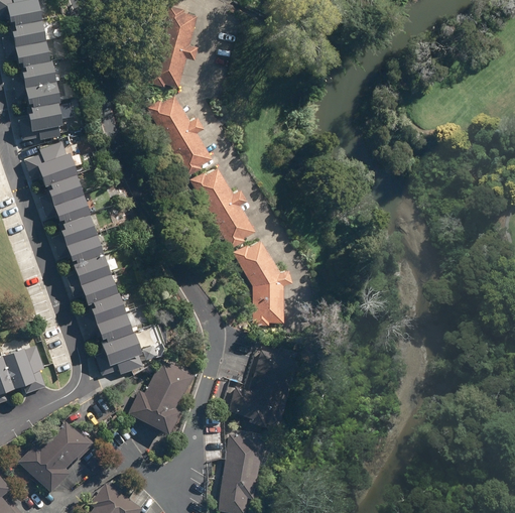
[(0,0),(0,18),(9,17),(10,22),(15,21),(16,27),(42,21),(38,0),(0,0)]
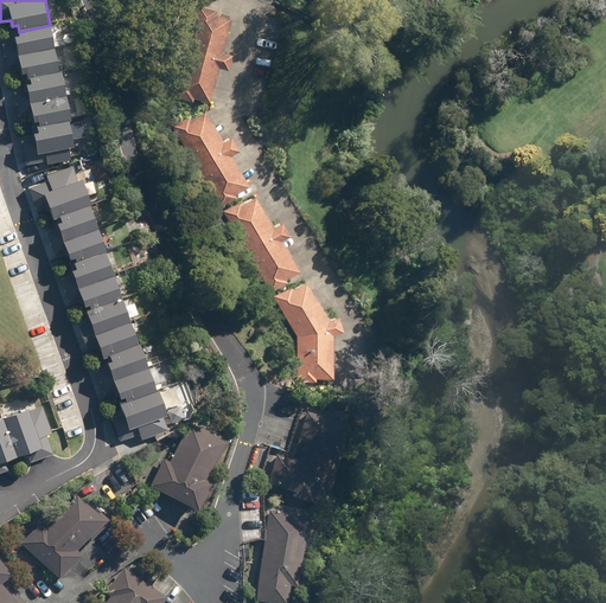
[(229,13),(197,6),(178,88),(208,95),(215,65),(225,68),(229,52),(219,50),(229,13)]
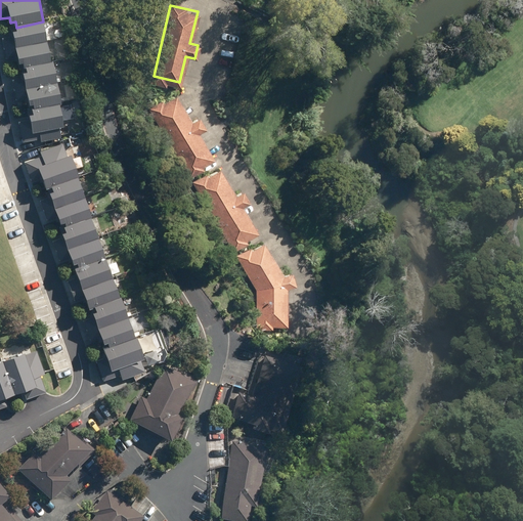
[(16,31),(11,32),(12,37),(2,39),(4,50),(14,48),(47,41),(43,22),(16,28),(16,31)]
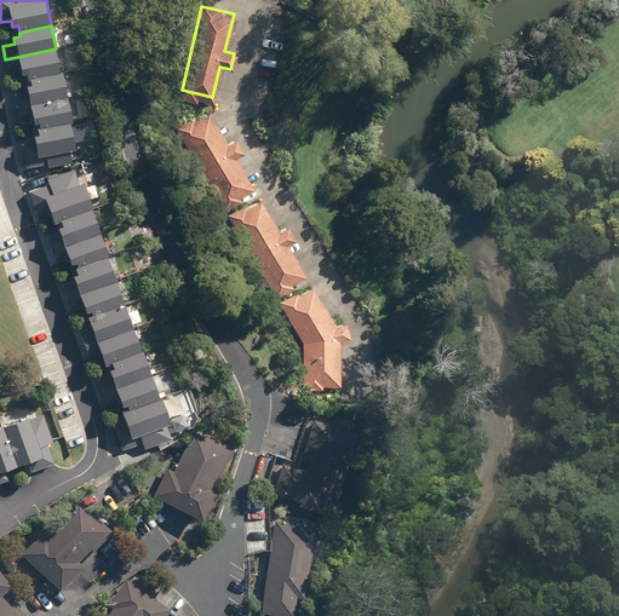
[(32,79),(61,73),(56,49),(17,57),(22,80),(26,80),(32,79)]
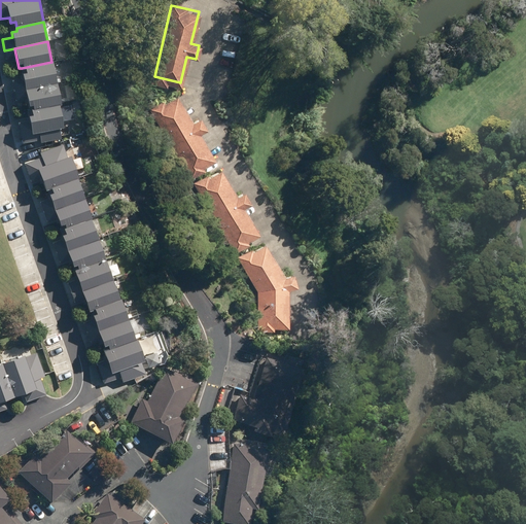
[(58,82),(64,81),(62,69),(56,70),(54,62),(51,62),(27,67),(28,72),(23,73),(24,80),(12,82),(14,91),(26,89),(56,82),(58,82)]
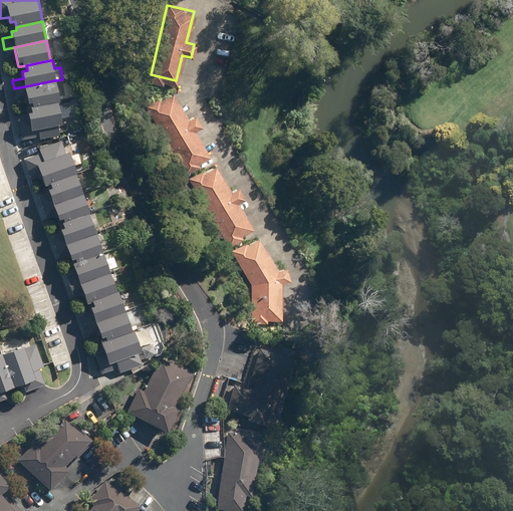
[(58,102),(69,100),(67,87),(58,89),(56,80),(54,80),(25,86),(28,103),(31,102),(32,107),(58,102)]
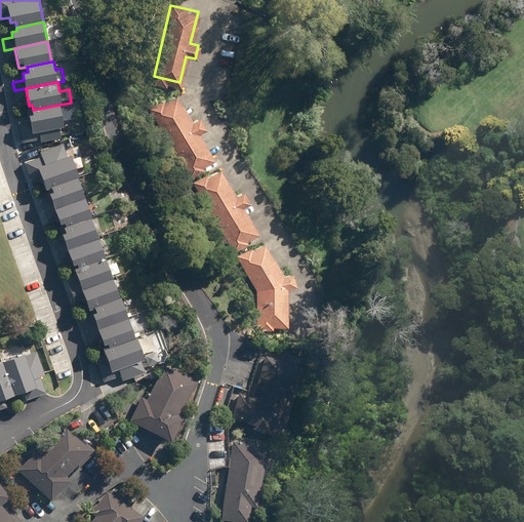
[(193,121),(174,90),(149,106),(189,173),(213,159),(198,134),(205,129),(198,118),(193,121)]
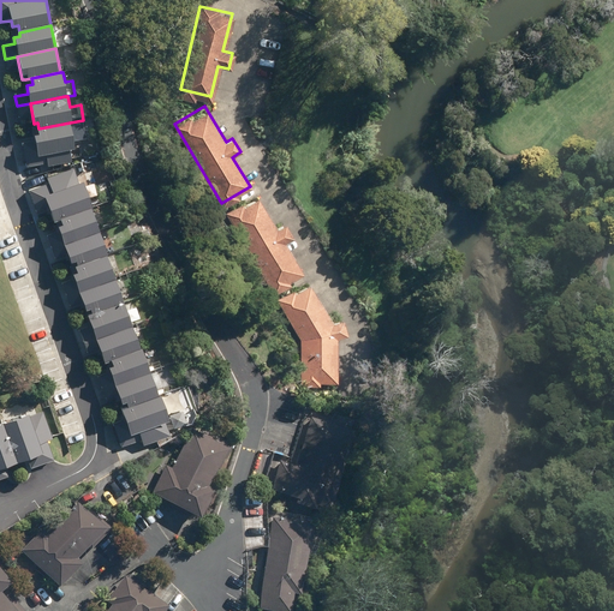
[(76,151),(70,123),(39,129),(40,135),(34,136),(35,143),(23,145),(25,156),(37,154),(37,159),(76,151)]
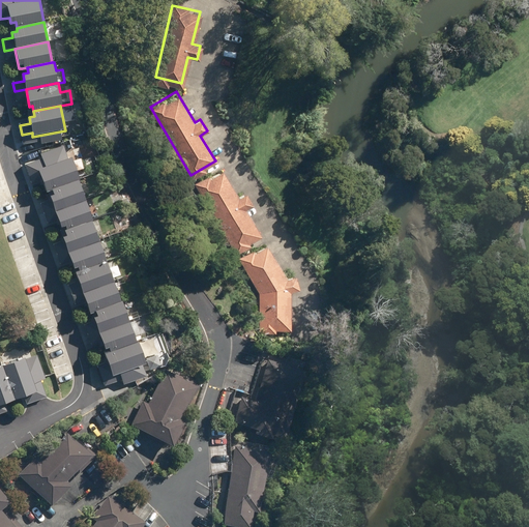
[(40,155),(42,159),(26,166),(30,179),(41,175),(47,191),(79,179),(81,178),(74,157),(68,158),(64,147),(40,155)]
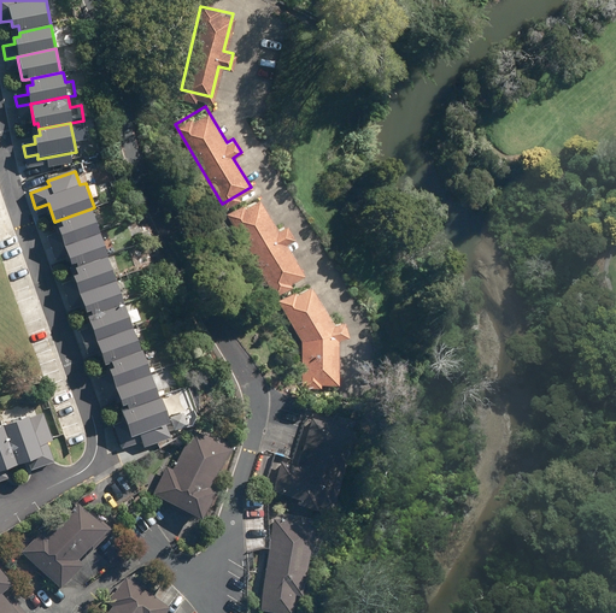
[(258,195),(228,212),(275,293),(286,287),(283,281),(299,272),(283,245),(294,239),(286,224),(277,229),(258,195)]
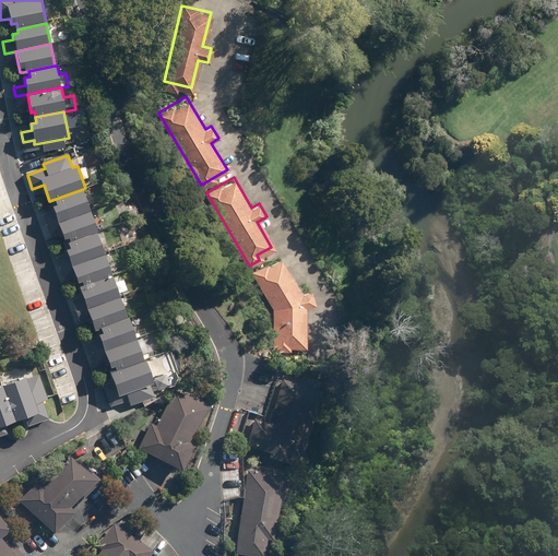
[(49,201),(54,212),(45,215),(47,224),(56,221),(57,224),(92,212),(83,189),(49,201)]
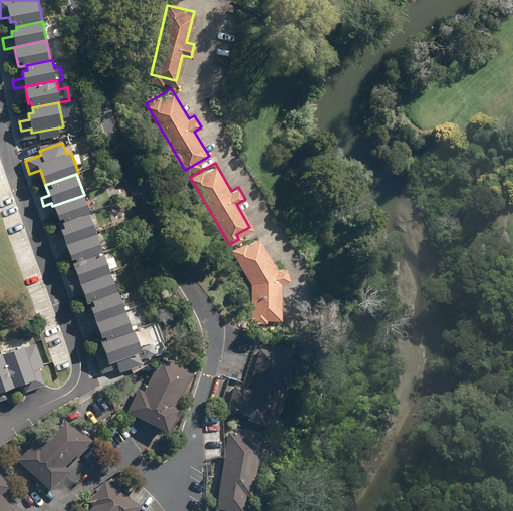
[(59,225),(90,214),(84,195),(52,206),(59,225)]
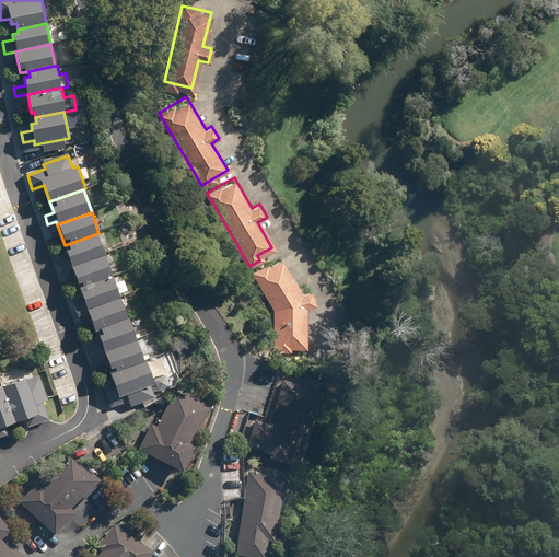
[(65,245),(68,255),(58,258),(60,267),(71,264),(72,267),(106,255),(99,233),(65,245)]
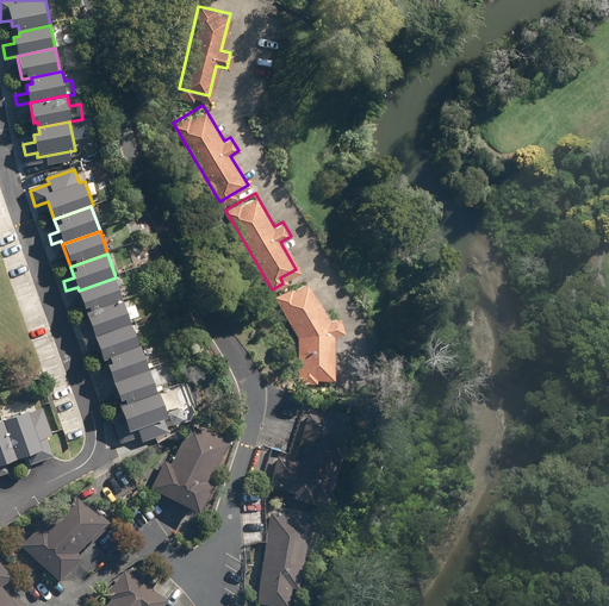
[(87,313),(124,300),(116,277),(79,291),(87,313)]
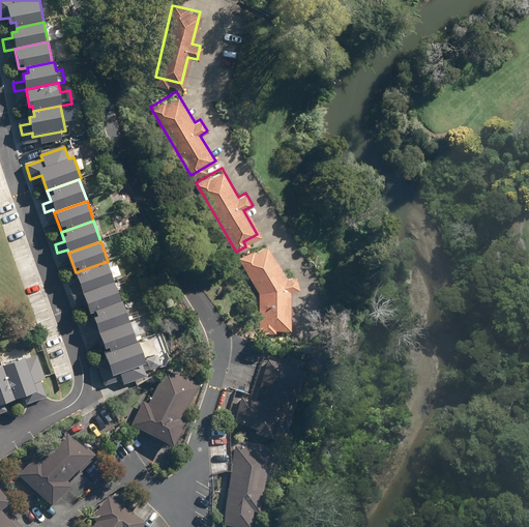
[(253,251),(239,258),(260,292),(260,330),(272,330),(273,327),(285,327),(285,290),(294,290),(294,281),(284,281),(264,247),(254,254),(253,251)]
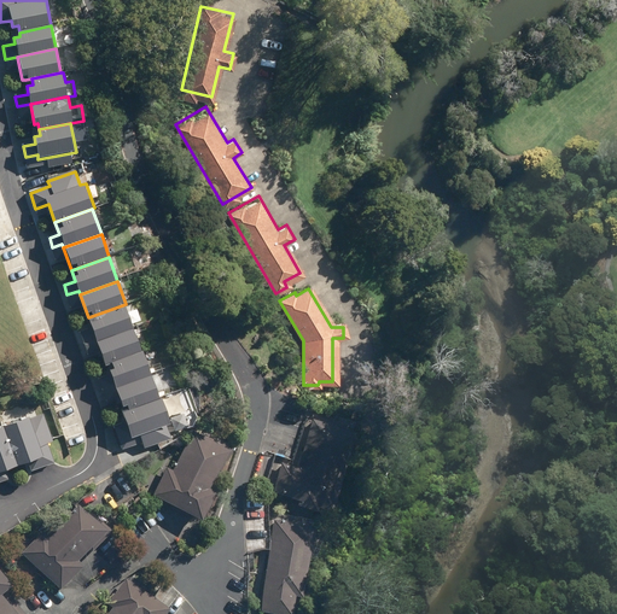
[(97,341),(134,328),(126,304),(88,317),(97,341)]
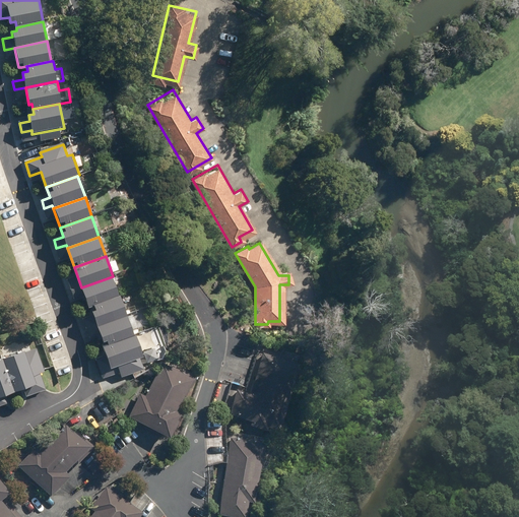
[(94,306),(120,297),(113,276),(81,287),(88,308),(90,307),(94,306)]
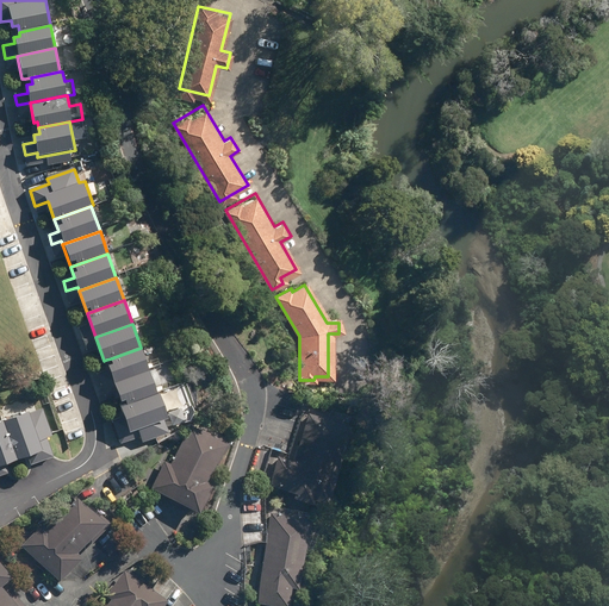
[(109,366),(110,370),(99,374),(101,382),(113,379),(115,383),(151,370),(143,347),(141,348),(111,358),(113,363),(109,366)]
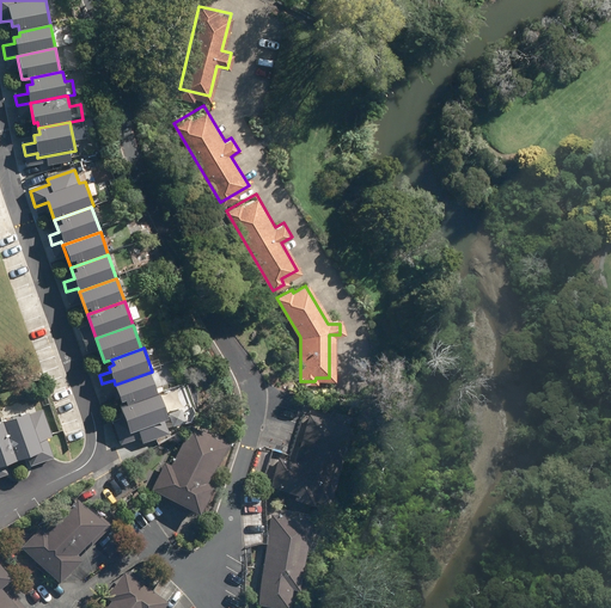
[(115,385),(121,403),(126,400),(128,405),(159,394),(152,372),(115,385)]
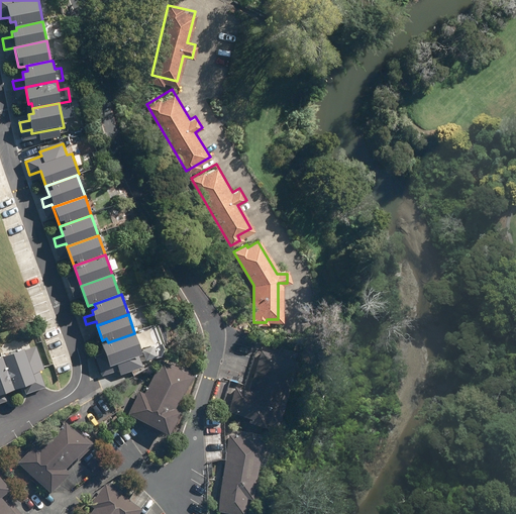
[(156,329),(135,336),(142,355),(145,363),(165,355),(156,329)]
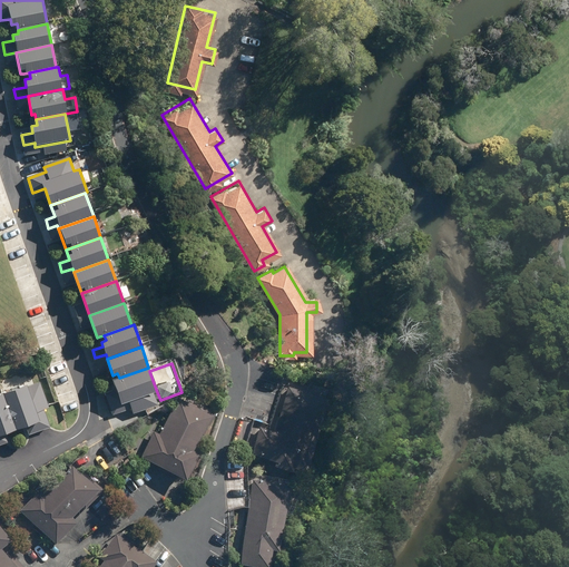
[(134,416),(157,407),(153,394),(157,392),(149,371),(148,368),(119,378),(114,380),(111,380),(120,406),(129,402),(134,416)]
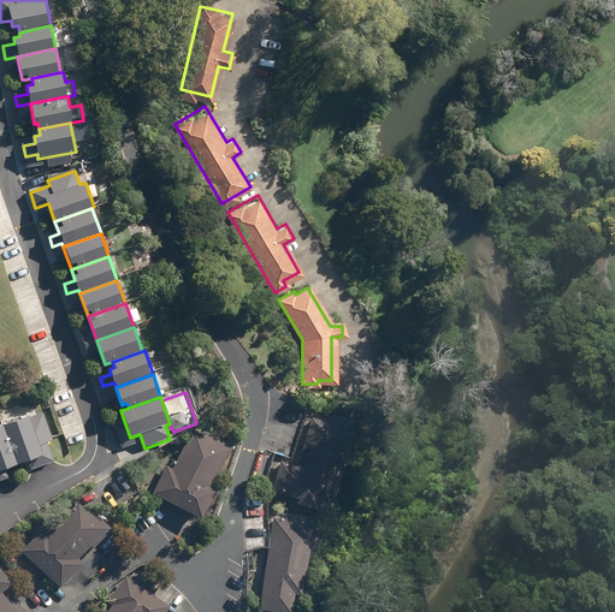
[(29,474),(55,465),(48,444),(54,441),(46,411),(4,425),(17,465),(25,463),(29,474)]
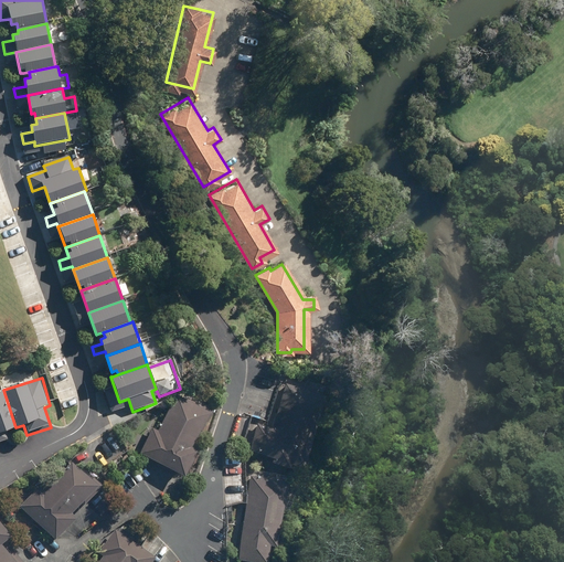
[(306,392),(283,385),(268,432),(258,428),(251,454),(294,468),(305,435),(294,432),(306,392)]
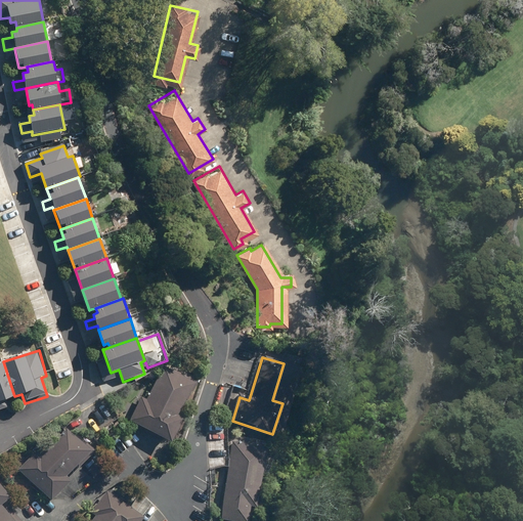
[(0,409),(7,407),(5,399),(14,396),(3,361),(0,361),(0,409)]
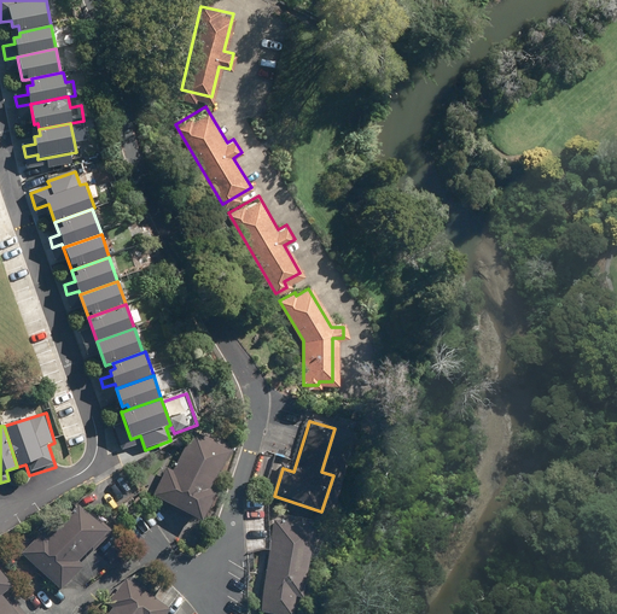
[(202,439),(191,434),(172,473),(162,468),(149,495),(199,520),(234,446),(205,432),(202,439)]
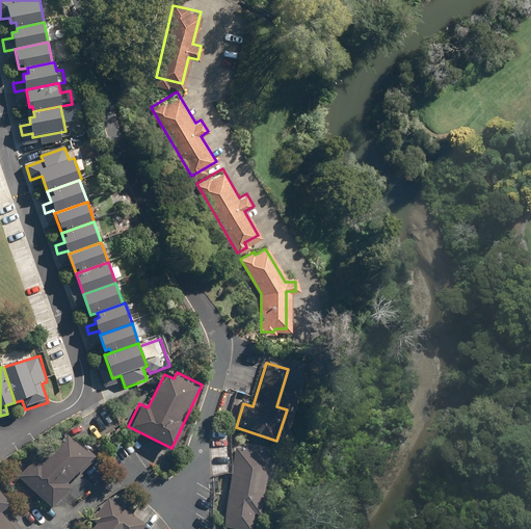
[(97,459),(74,434),(23,481),(52,512),(73,493),(68,486),(97,459)]
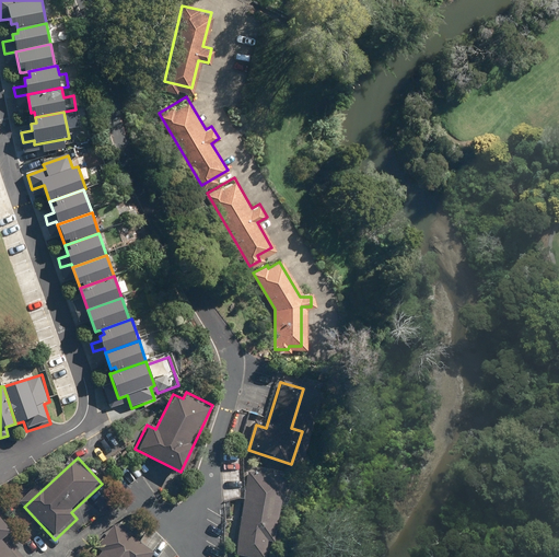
[(281,478),(248,474),(236,553),(257,556),(264,556),(267,535),(271,535),(281,478)]
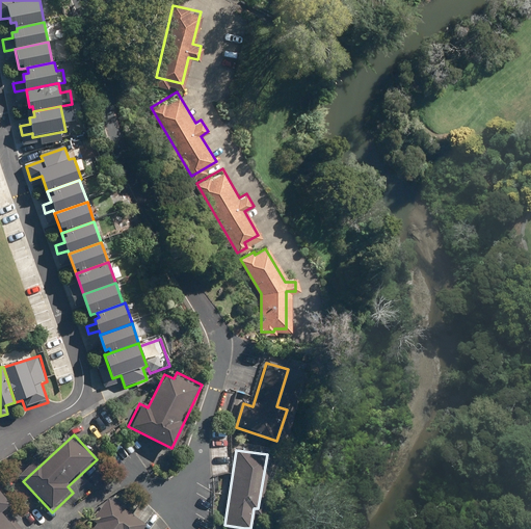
[(23,527),(0,496),(0,528),(24,528),(23,527)]
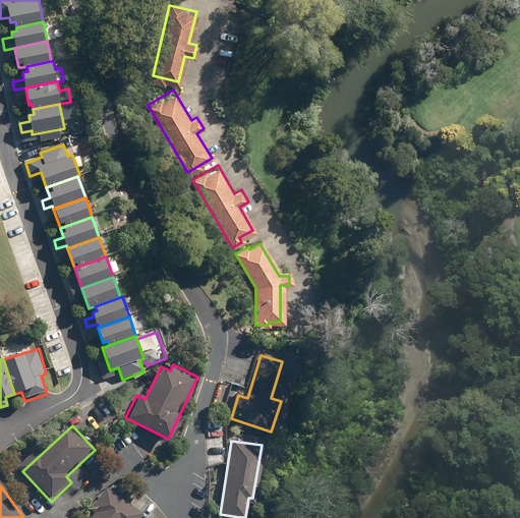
[(139,517),(104,492),(92,510),(98,514),(95,517),(139,517)]
